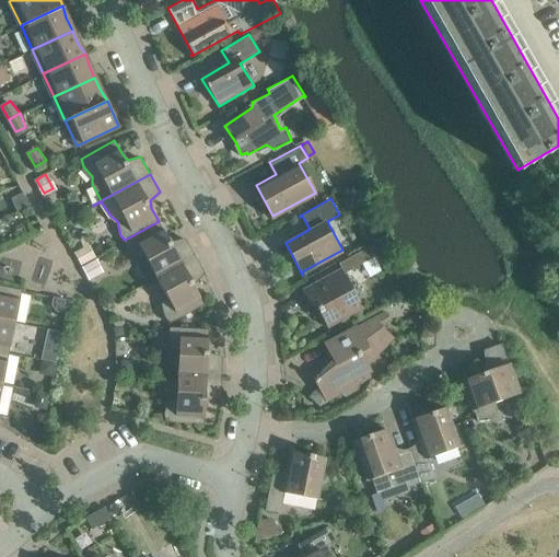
[(127,246),(137,257),(144,254),(156,276),(195,254),(185,236),(172,241),(166,235),(159,221),(125,240),(127,246)]
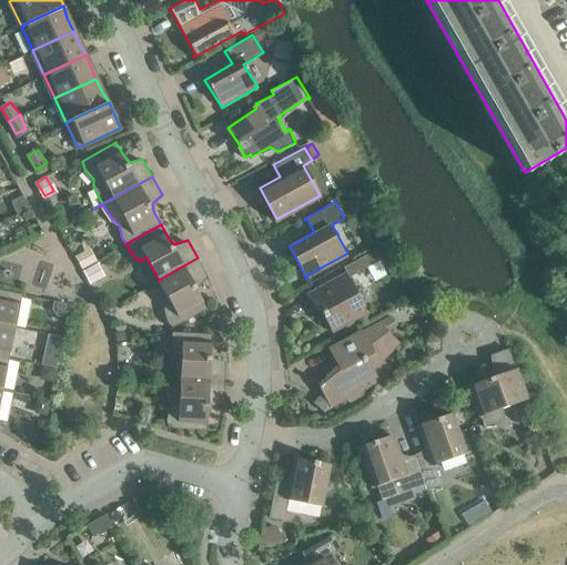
[(83,265),(91,261),(85,250),(77,255),(83,265)]
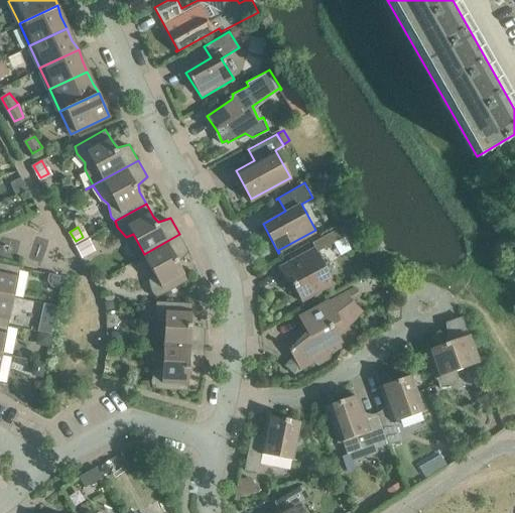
[(179,234),(144,254),(155,273),(148,278),(152,290),(157,296),(187,279),(180,266),(178,259),(188,250),(179,234)]
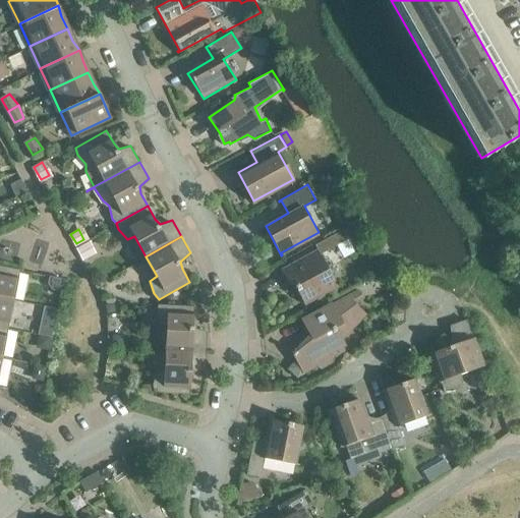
[(83,256),(92,252),(85,243),(78,247),(83,256)]
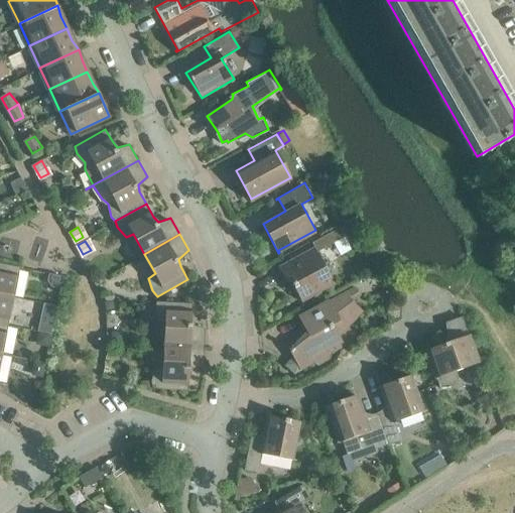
[(301,299),(334,281),(314,246),(278,266),(285,278),(290,275),(293,281),(291,282),(301,299)]
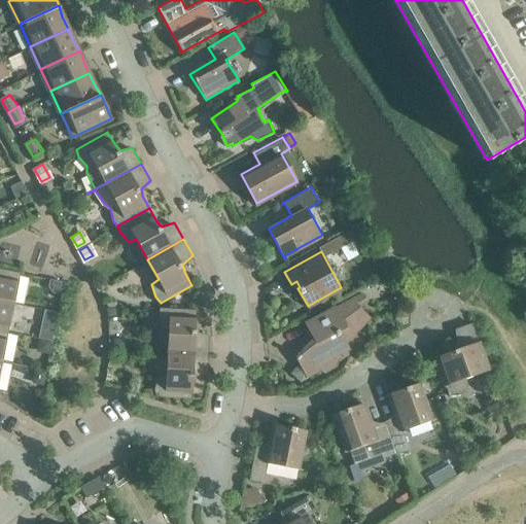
[(0,299),(14,302),(20,273),(32,275),(32,274),(0,267),(0,299)]
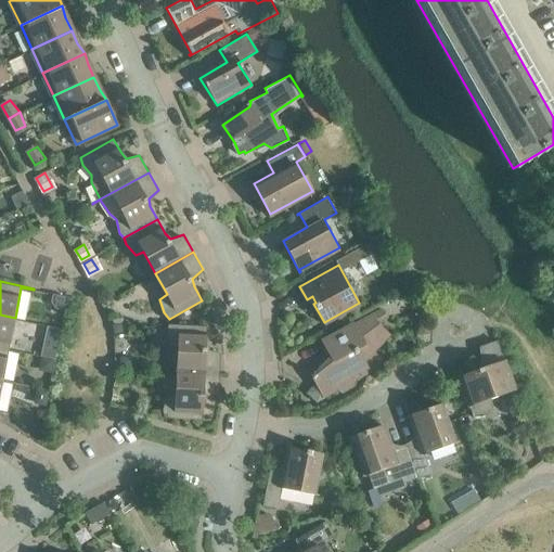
[(51,300),(55,307),(65,309),(67,297),(52,294),(51,300)]
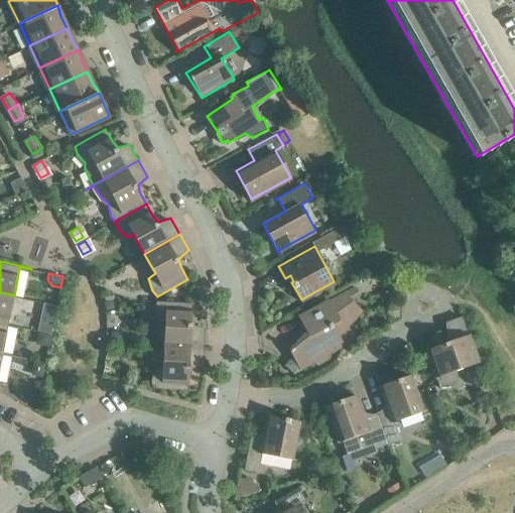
[(356,285),(329,300),(328,299),(299,314),(309,334),(306,337),(304,334),(292,346),(289,344),(287,346),(291,350),(293,355),(285,363),(294,372),(302,368),(302,367),(314,360),(318,363),(329,357),(331,351),(344,345),(338,334),(344,328),(345,329),(362,310),(352,300),(360,294),(356,285)]
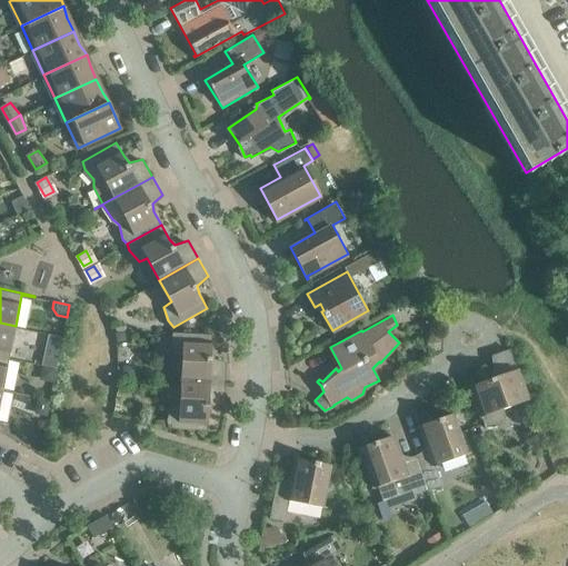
[(0,355),(9,357),(16,326),(0,323),(0,355)]
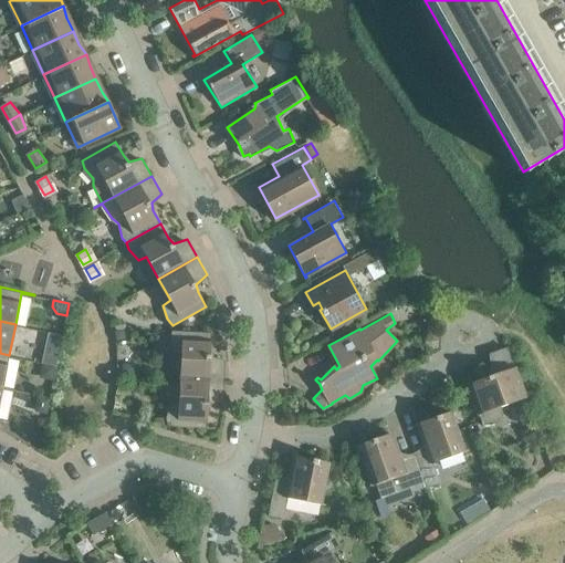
[(179,377),(223,379),(225,360),(211,355),(210,348),(210,332),(171,330),(169,337),(173,351),(181,353),(179,377)]
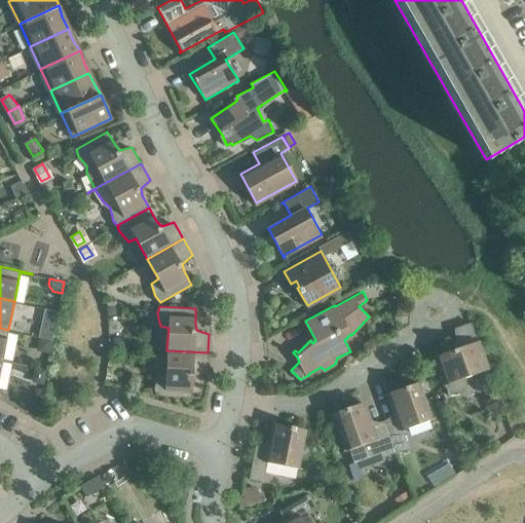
[(59,310),(46,307),(44,318),(55,321),(59,310)]
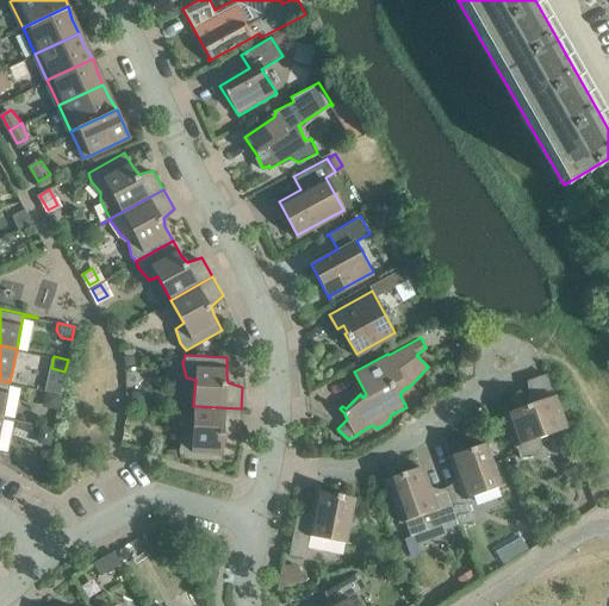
[(520,453),(535,451),(541,445),(540,436),(565,426),(569,436),(570,436),(546,372),(527,379),(529,401),(523,406),(504,413),(520,456),(521,456),(520,453)]
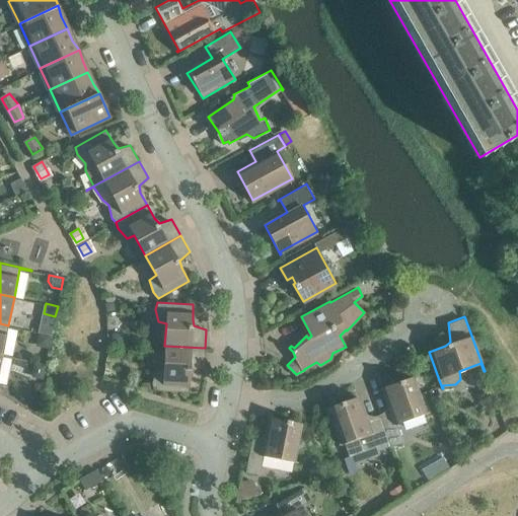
[(141,385),(153,389),(189,390),(190,375),(192,369),(204,367),(205,348),(164,346),(163,368),(156,369),(152,382),(141,382),(141,385)]
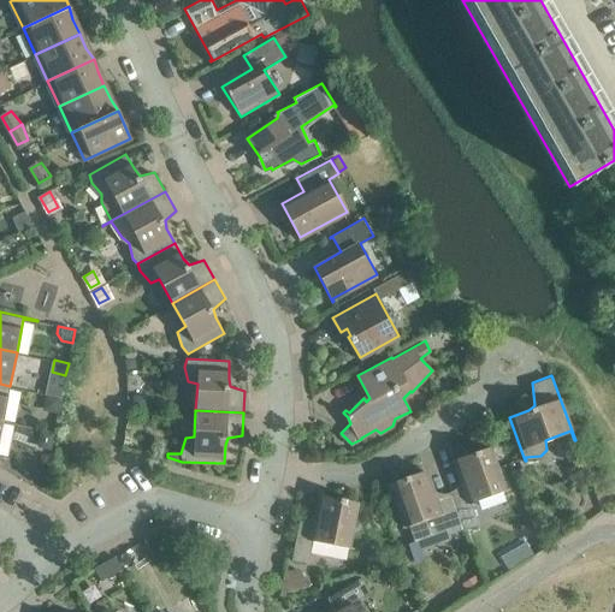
[(465,488),(450,493),(463,528),(478,523),(471,501),(513,487),(512,486),(506,488),(491,447),(497,445),(497,444),(454,459),(465,488)]
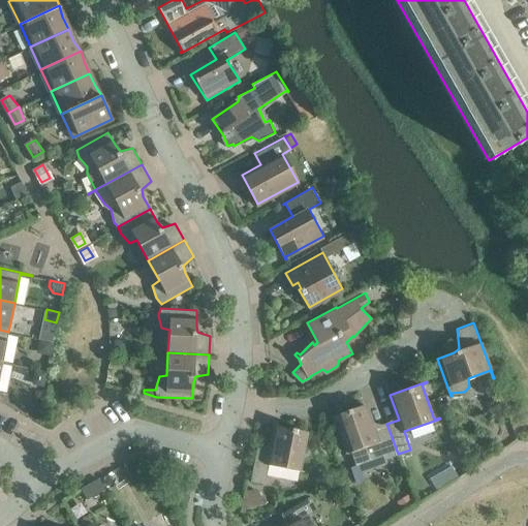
[(398,454),(386,424),(375,428),(366,403),(330,416),(330,419),(335,416),(347,451),(342,453),(342,454),(351,451),(355,464),(382,455),(384,459),(398,454)]
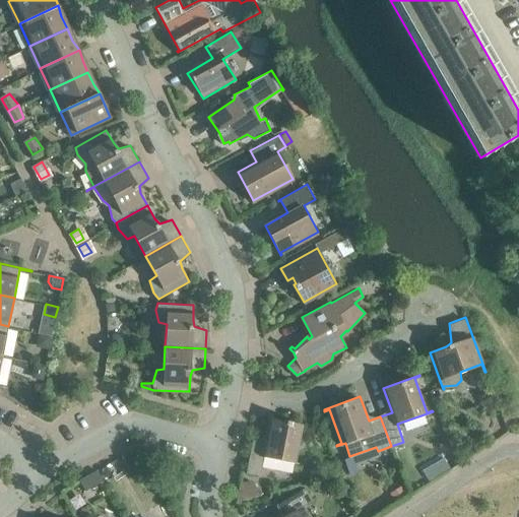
[(247,471),(260,473),(264,456),(300,463),(301,461),(295,460),(302,426),(308,427),(308,426),(270,417),(265,443),(253,441),(247,471)]
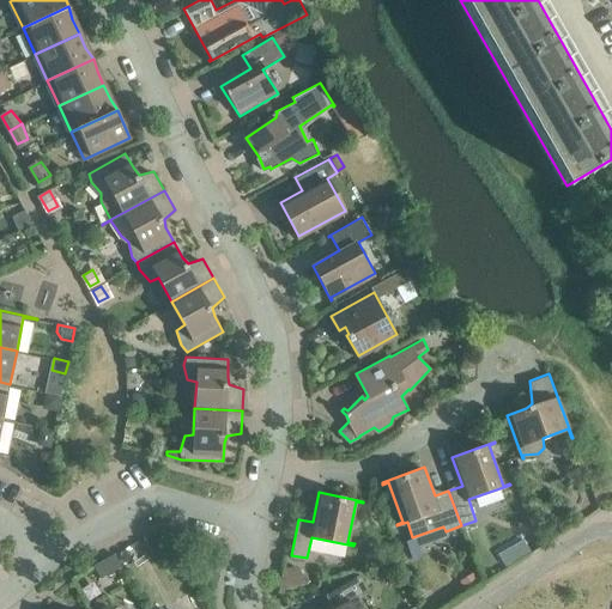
[(102,577),(122,565),(115,552),(94,564),(102,577)]
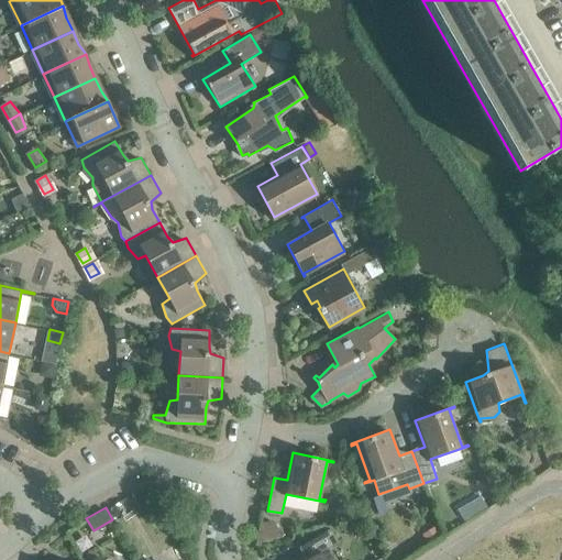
[(428,542),(441,535),(434,525),(422,533),(428,542)]
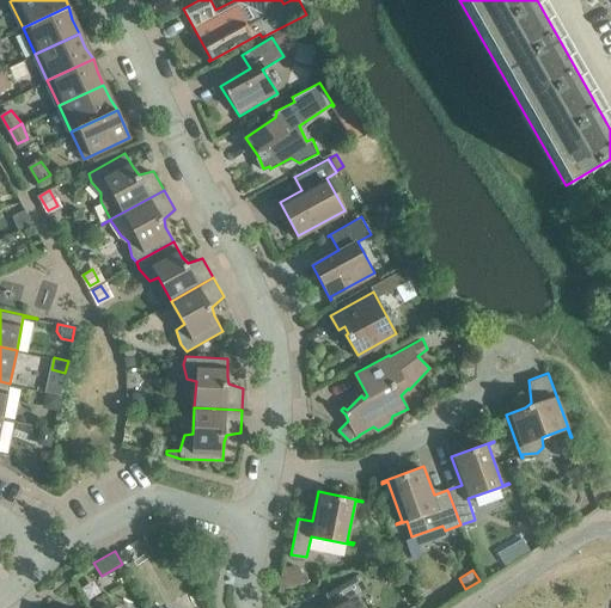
[(359,572),(328,591),(335,603),(327,607),(365,607),(356,593),(367,587),(359,572)]
